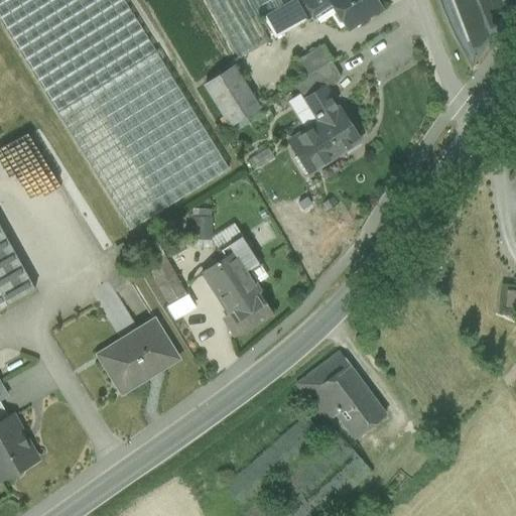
[(122,0),(0,0),(0,23),(55,114),(155,52),(122,0)]
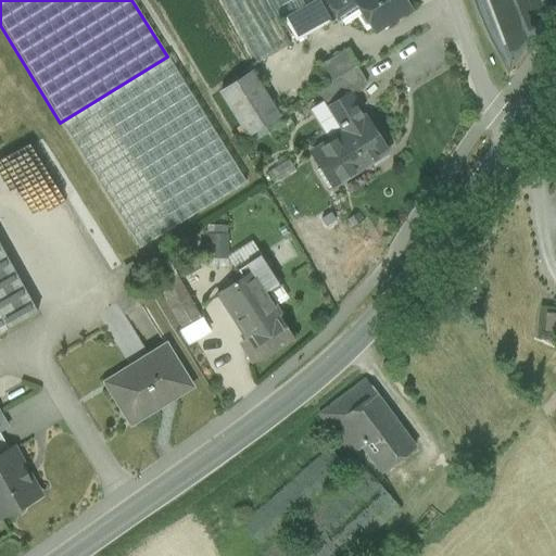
[(289,46),(264,0),(217,0),(254,65),(289,46)]
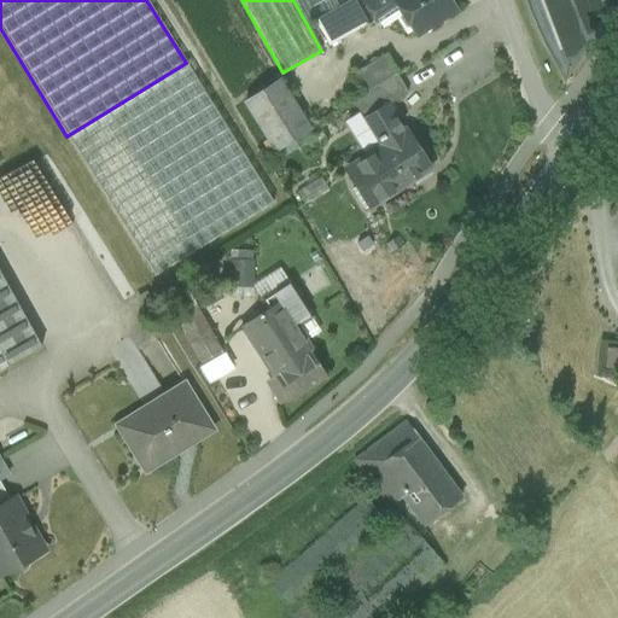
[(367,24),(354,0),(303,0),(328,46),(367,24)]
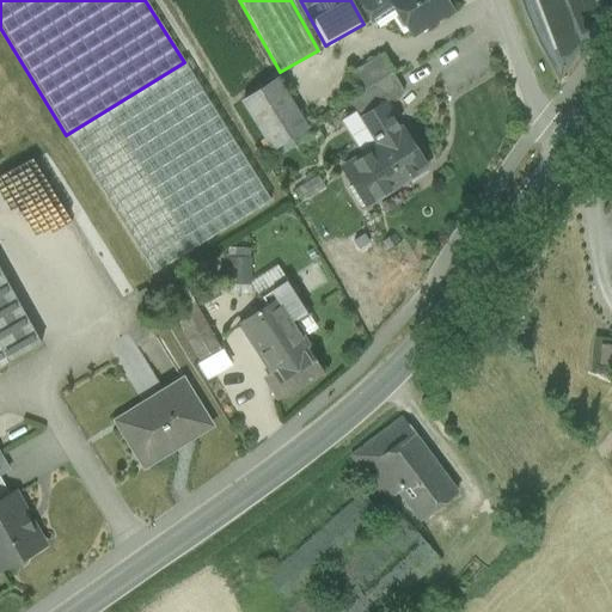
[(357,0),(371,20),(393,6),(390,1),(389,0),(357,0)]
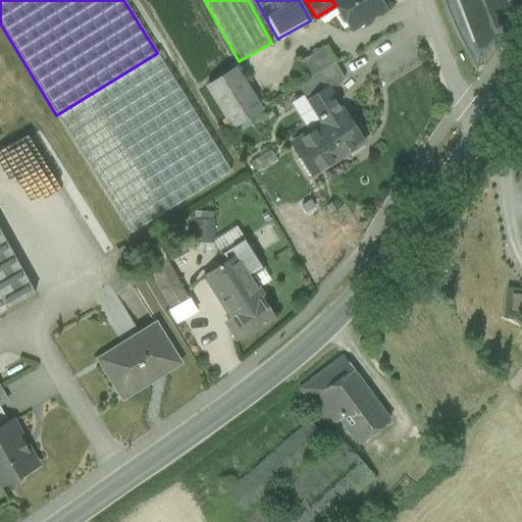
[(384,7),(380,0),(331,0),(332,1),(335,5),(351,29),(384,7)]
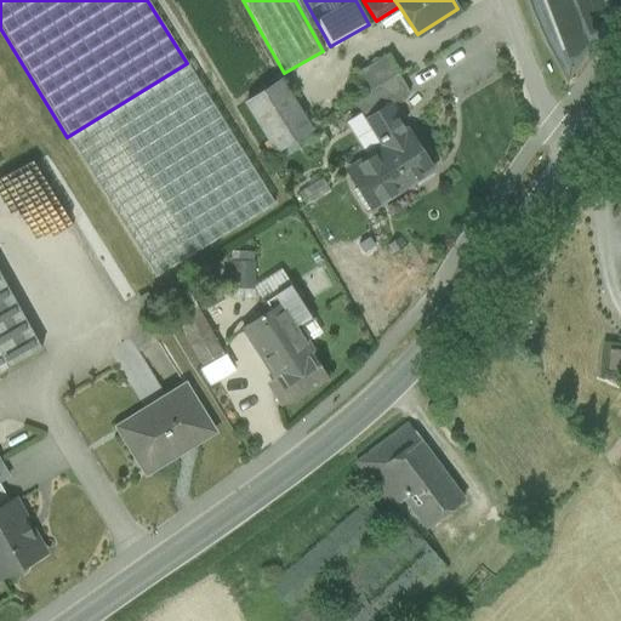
[(387,55),(355,74),(366,95),(398,74),(387,55)]
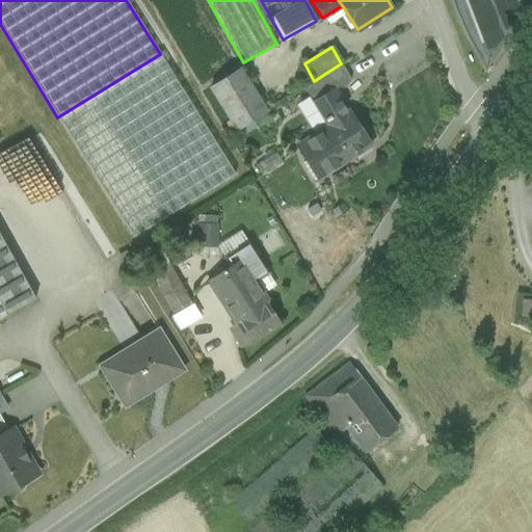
[(314,81),(303,87),(312,103),(333,89),(334,90),(350,80),(341,63),(314,81)]
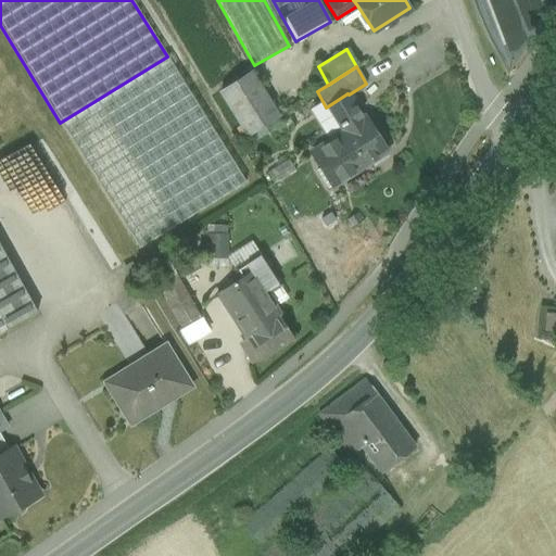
[(251,73),(223,90),(249,133),(277,115),(251,73)]
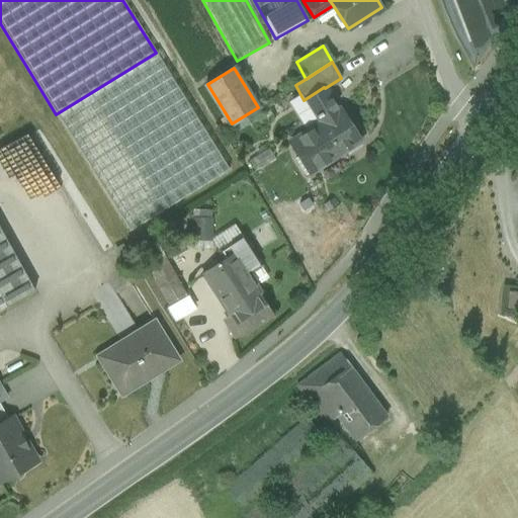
[(325,88),(324,87),(304,100),(317,120),(321,118),(325,123),(317,127),(316,126),(290,143),(310,173),(359,142),(341,112),(340,113),(325,88)]
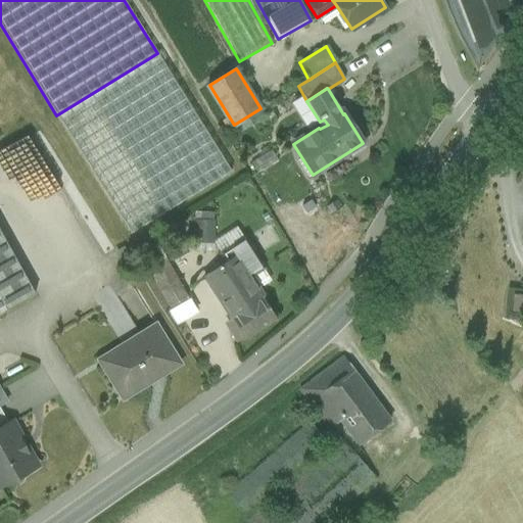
[(0,232),(0,314),(35,295),(0,232)]
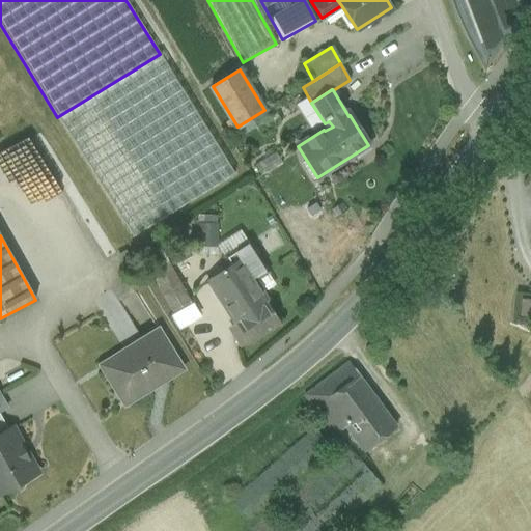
[(248,243),(225,257),(231,268),(210,282),(241,331),(233,335),(241,346),(248,342),(249,342),(279,323),(253,282),(268,273),(248,243)]
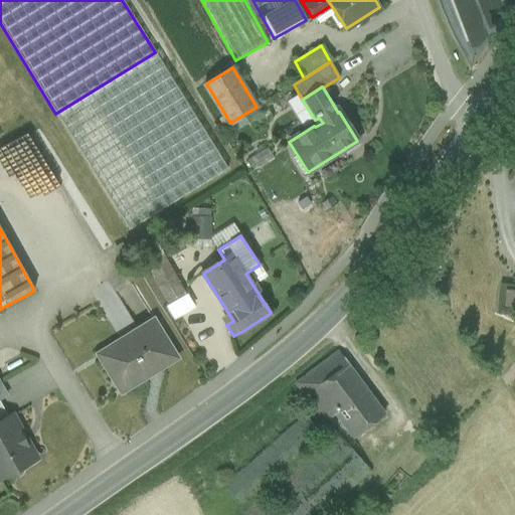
[(146,265),(154,279),(171,269),(164,254),(146,265)]
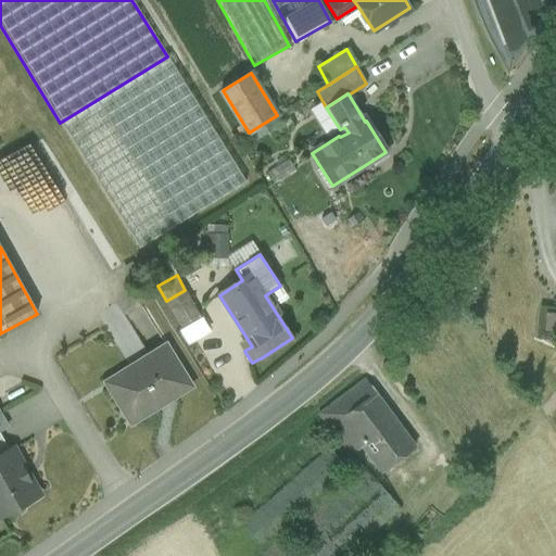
[(185,290),(166,301),(169,306),(188,295),(185,290)]
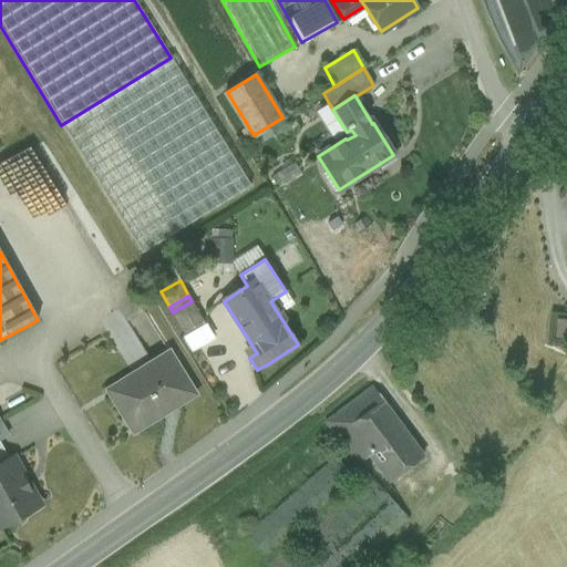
[(192,301),(173,312),(179,326),(199,315),(192,301)]
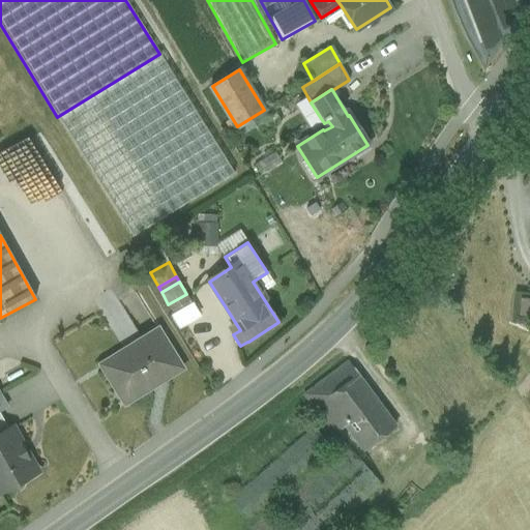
[(529,292),(516,289),(510,311),(529,316),(529,315),(529,292)]
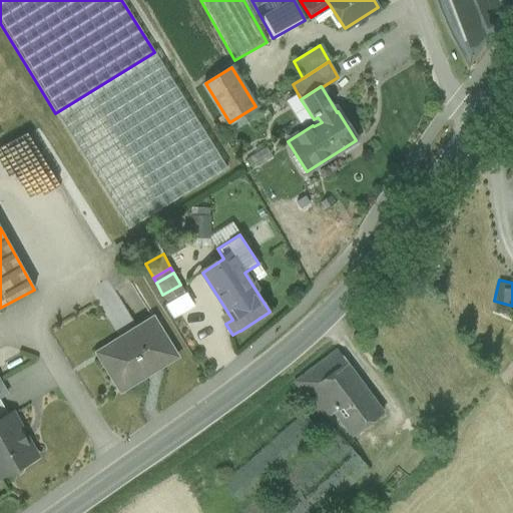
[(180,285),(162,295),(168,304),(185,294),(180,285)]
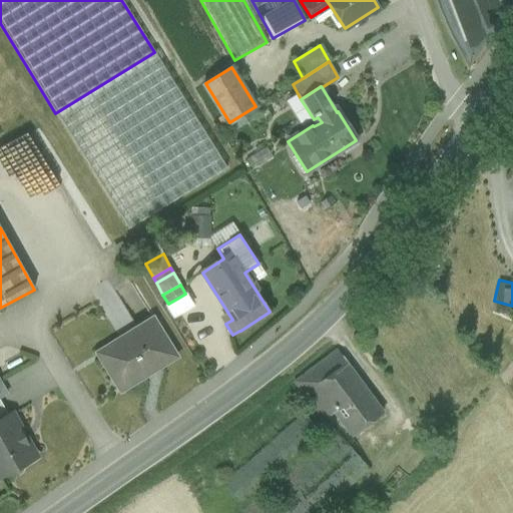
[(153,318),(136,328),(141,336),(100,361),(120,393),(177,358),(153,318)]
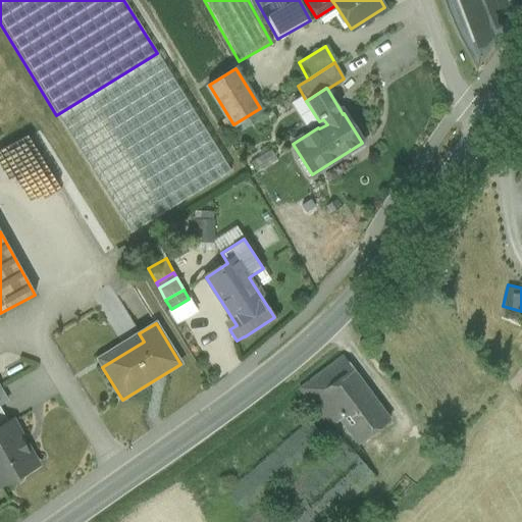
[(342,358),(311,381),(338,418),(369,394),(342,358)]
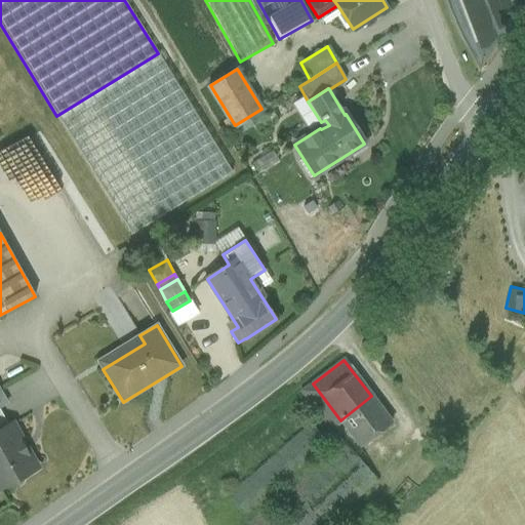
[(340,420),(313,384),(300,393),(330,432),(341,422),(340,420)]
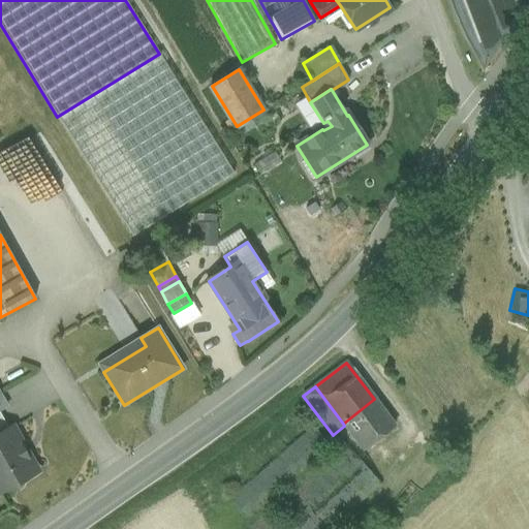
[(0,391),(0,411),(8,407),(0,391)]
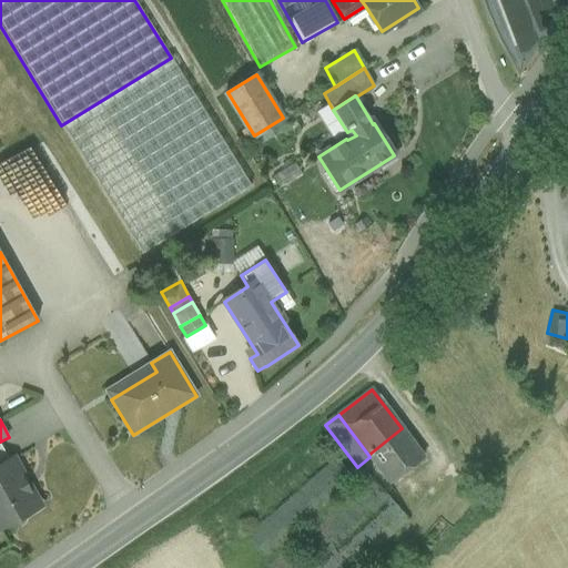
[(402,428),(368,455),(369,457),(389,483),(423,457),(402,428)]
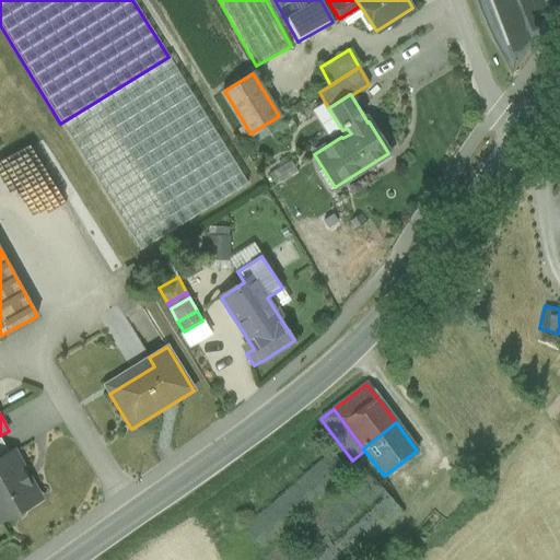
[(0,458),(9,454),(0,438),(0,458)]
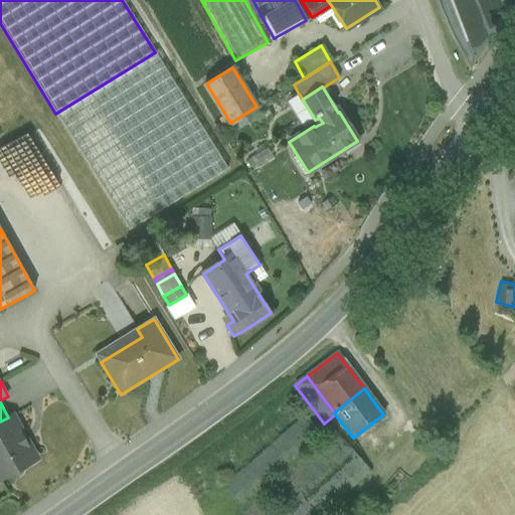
[(0,421),(0,479),(36,460),(11,415),(8,417),(0,421)]
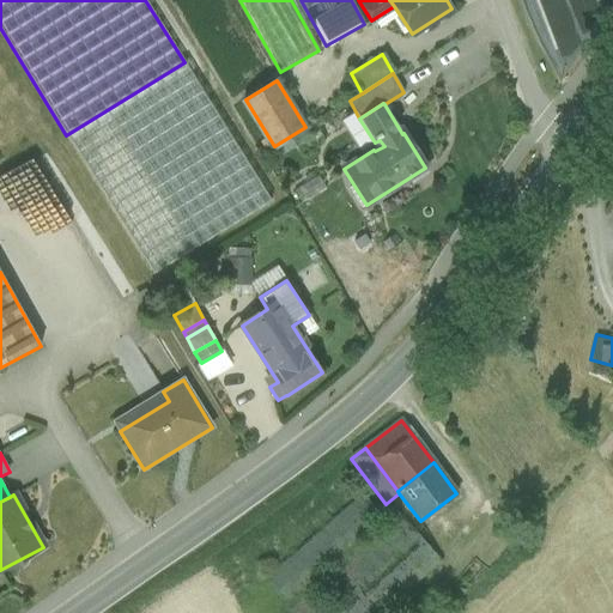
[(400,511),(283,612),(384,612),(443,562),(400,511)]
